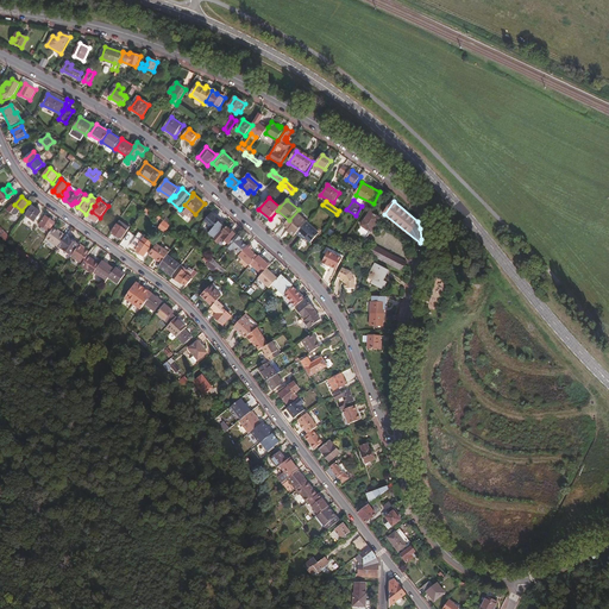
[(42,212),(33,205),(26,214),(35,221),(42,212)]
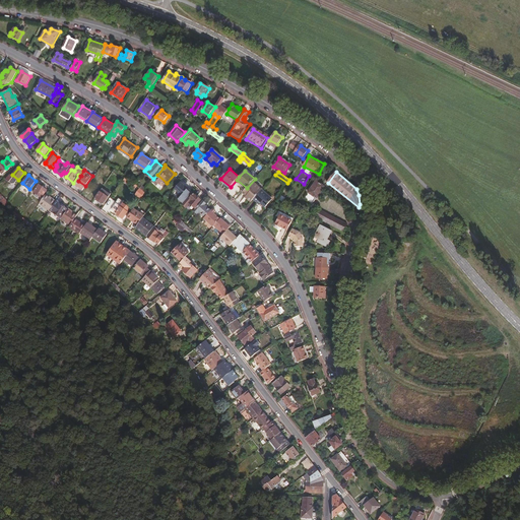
[(249,197),(252,200),(255,198),(263,189),(264,187),(255,179),(247,188),(244,191),(248,194),(250,196),(249,197)]
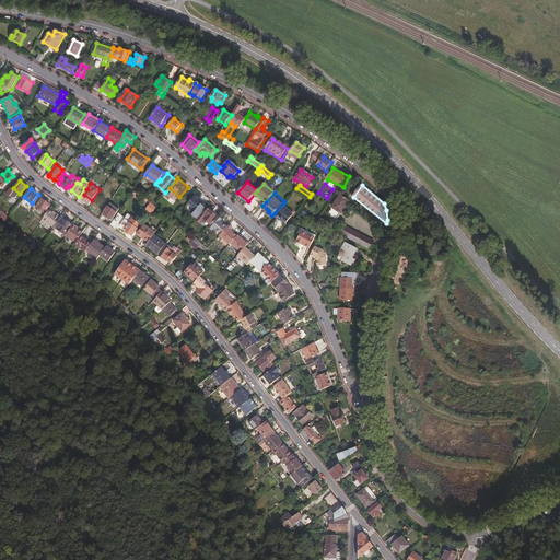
[(92,200),(84,195),(81,198),(90,205),(92,200)]
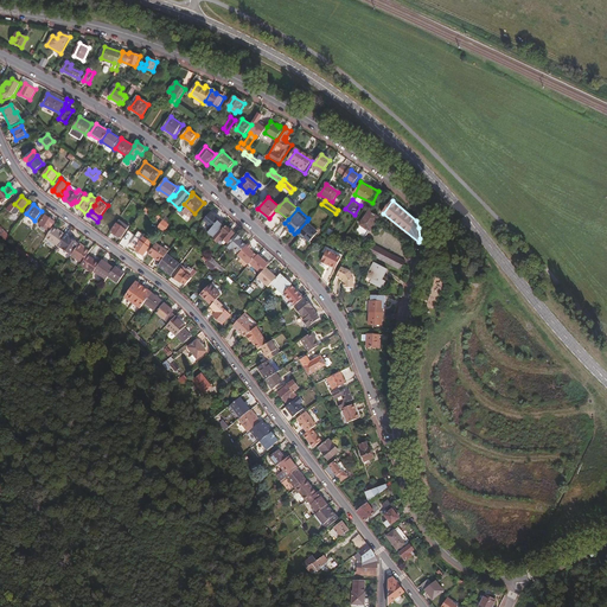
[(370,231),(379,218),(369,211),(360,224),(370,231)]
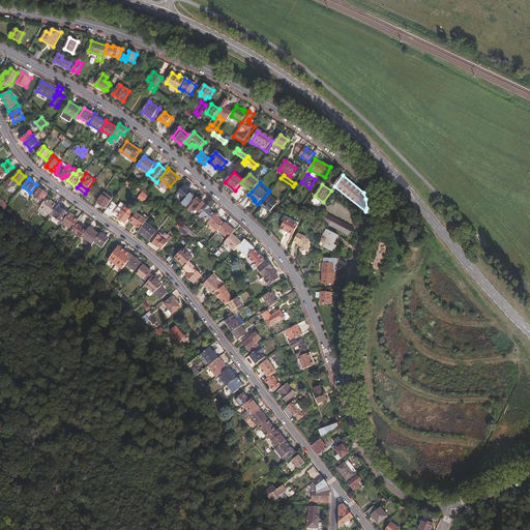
[(140,185),(139,187),(143,192),(146,195),(148,192),(140,185)]
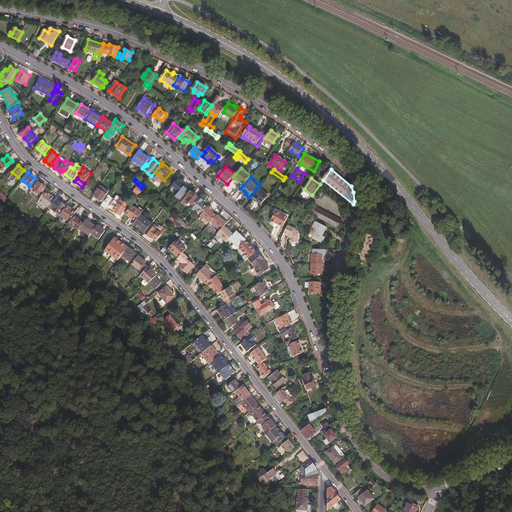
[(187,193),(190,189),(187,186),(186,187),(185,186),(186,185),(178,179),(172,185),(179,192),(176,196),(181,200),(187,193)]
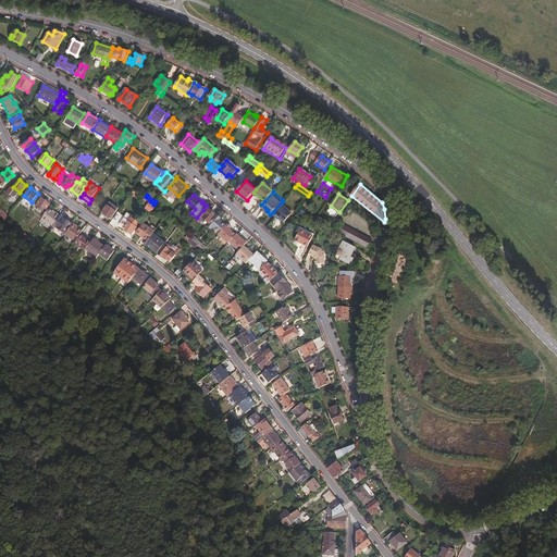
[(42,197),(36,206),(44,211),(50,202),(42,197)]
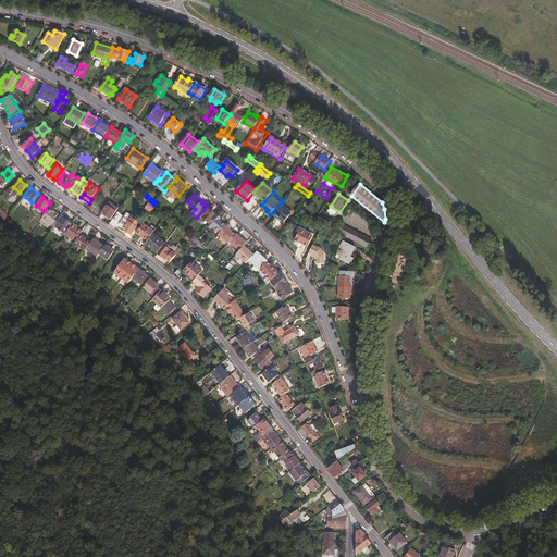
[(293,209),(283,200),(282,202),(292,210),(293,209)]
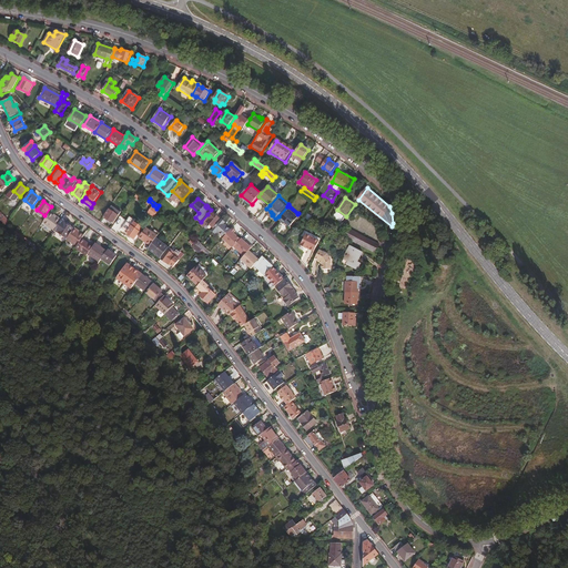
[(156,209),(153,205),(150,211),(154,216),(159,211),(156,209)]
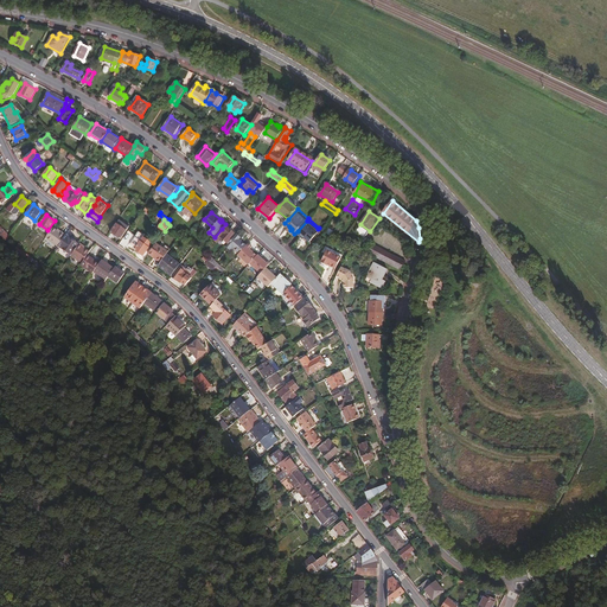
[(113,232),(121,238),(129,228),(120,221),(113,232)]
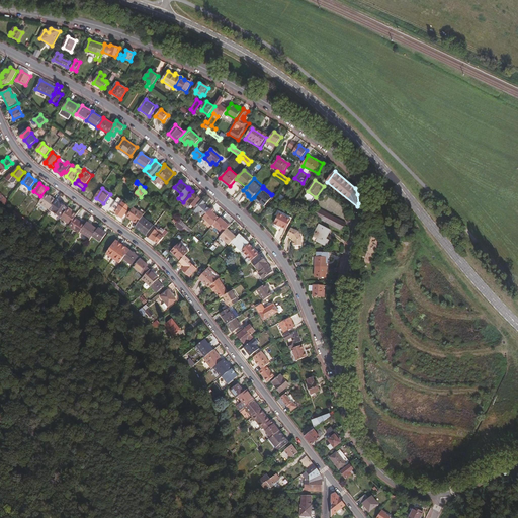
[(262,188),(254,197),(258,201),(259,200),(265,205),(272,197),(271,195),(262,188)]
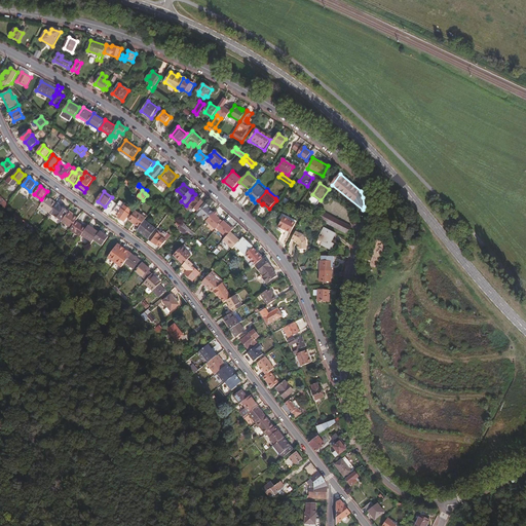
[(51,212),(58,202),(51,197),(50,198),(46,195),(40,204),(50,212),(51,212)]
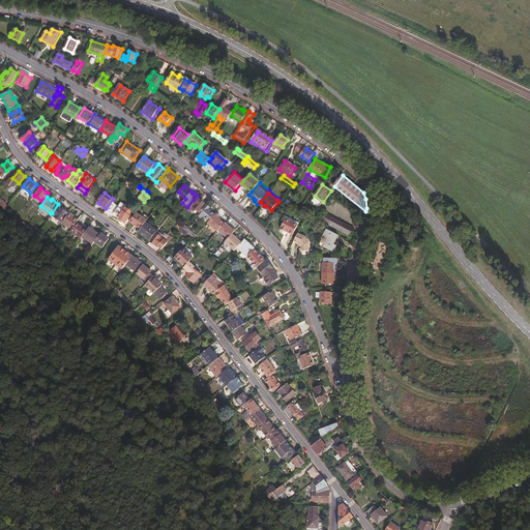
[(195,201),(194,200),(187,207),(186,207),(190,210),(194,206),(199,211),(206,203),(198,197),(195,201)]
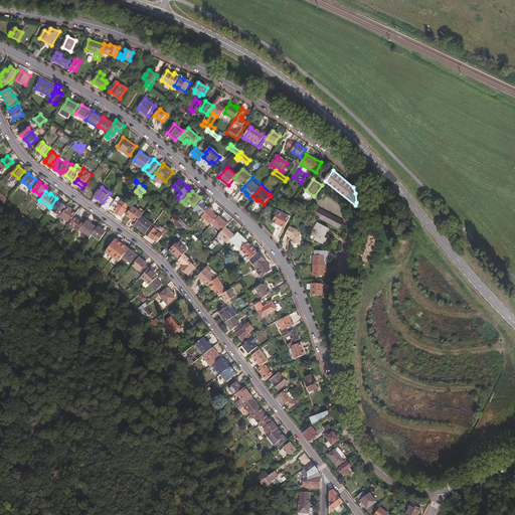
[(205,200),(202,197),(192,208),(195,211),(197,210),(198,209),(203,214),(209,207),(203,202),(205,200)]
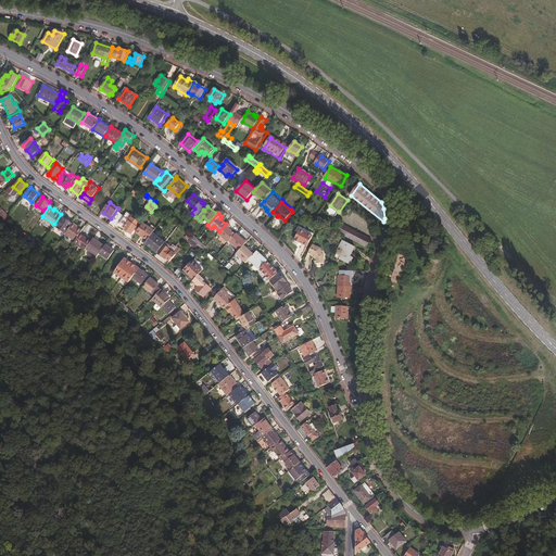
[(73,223),(61,214),(54,224),(66,232),(73,223)]
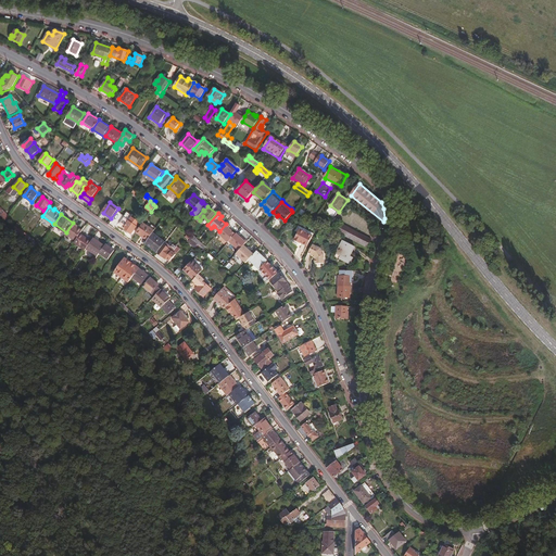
[(126,227),(125,228),(133,234),(140,223),(137,220),(133,217),(130,220),(126,217),(121,224),(126,227)]
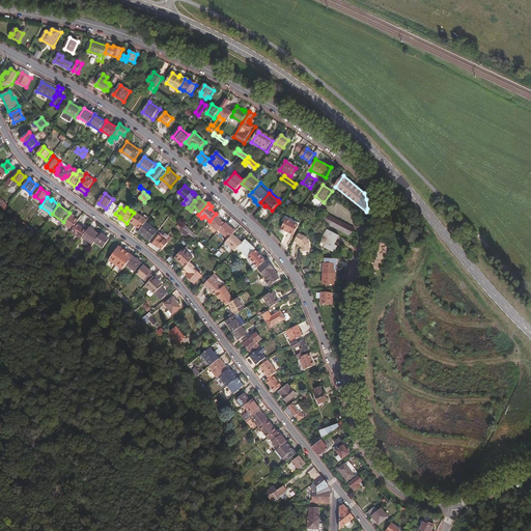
[(140,210),(133,219),(137,222),(138,220),(145,225),(146,223),(150,217),(146,214),(140,210)]
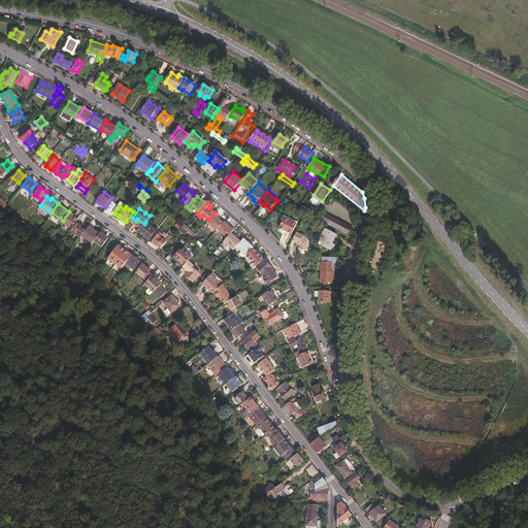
[(76,222),(78,219),(74,216),(69,211),(63,221),(72,227),(76,222)]
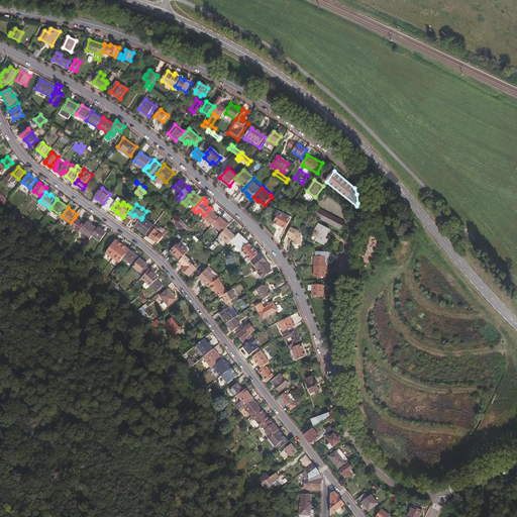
[(346,223),(318,208),(313,215),(340,230),(346,223)]
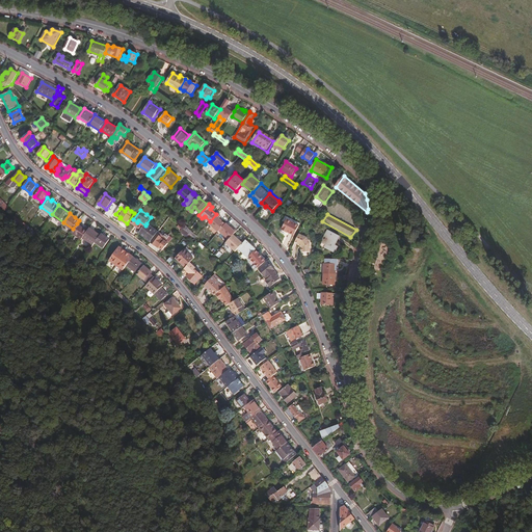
[(288,219),(283,230),(288,233),(289,231),(291,232),(290,233),(295,236),(300,225),(288,219)]
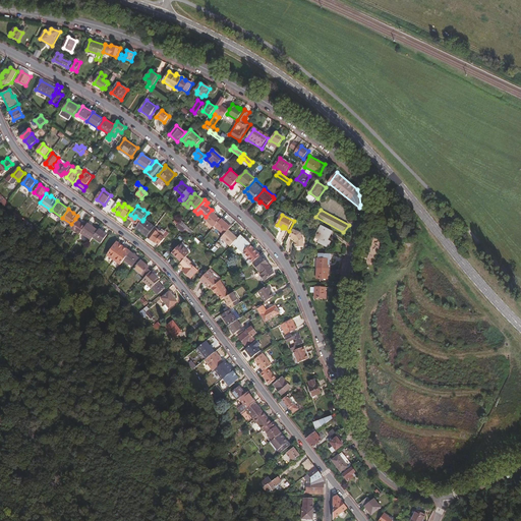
[(220,230),(229,221),(223,216),(220,219),(217,222),(214,225),(220,230)]
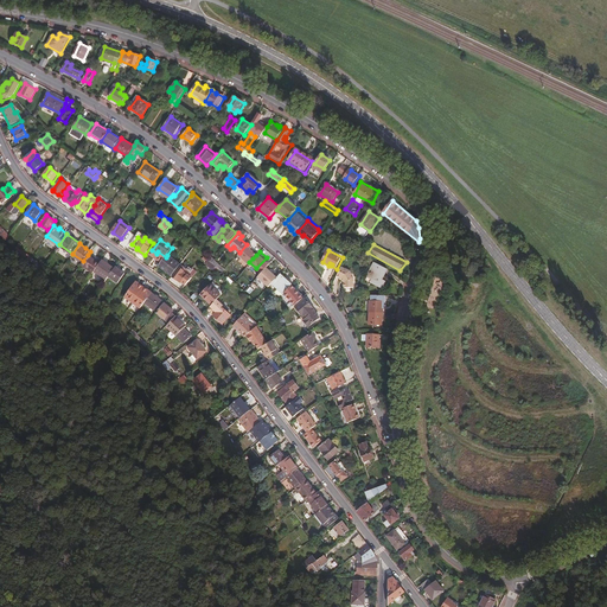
[(94,272),(100,263),(88,255),(83,261),(81,264),(93,273),(94,272)]
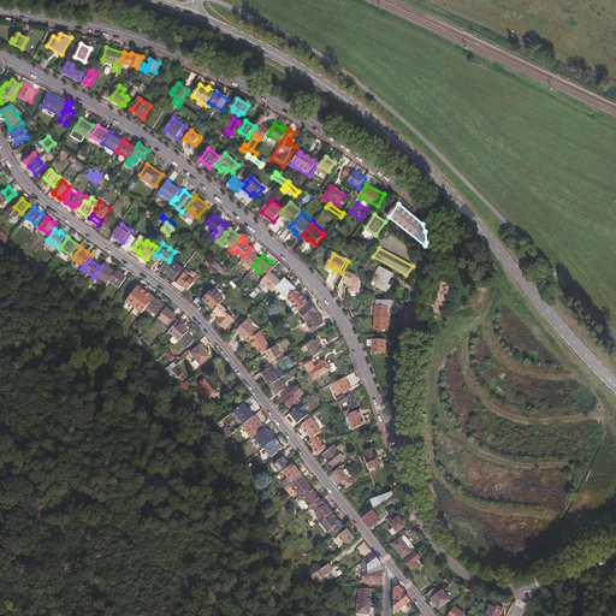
[(175,280),(177,277),(183,270),(184,268),(170,259),(169,261),(167,262),(161,271),(175,280)]
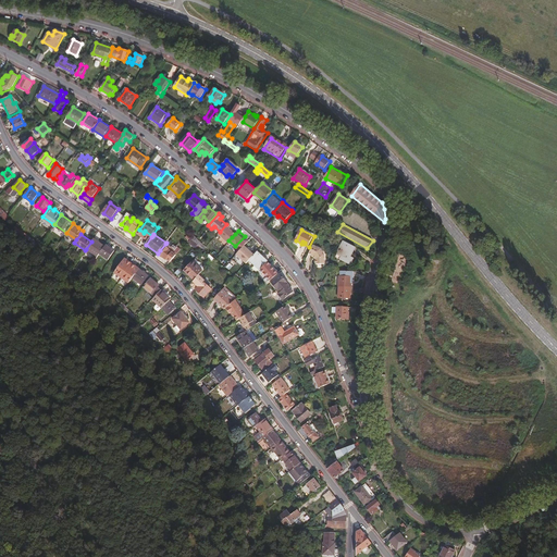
[(250,242),(245,236),(235,246),(235,247),(234,248),(239,254),(250,242)]
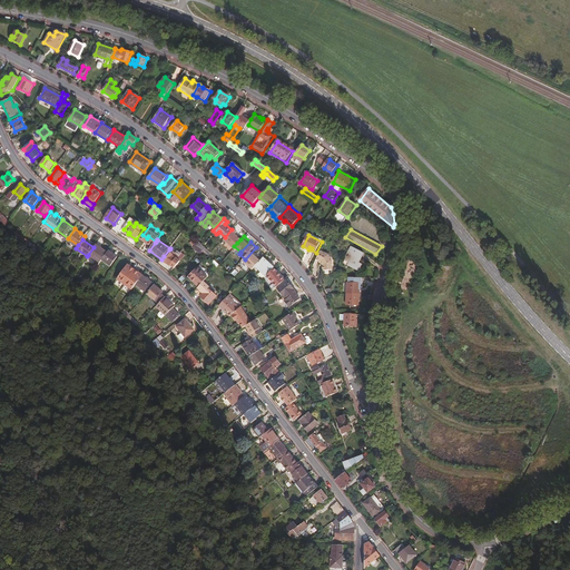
[(102,258),(107,252),(96,244),(94,247),(88,255),(99,263),(102,258)]
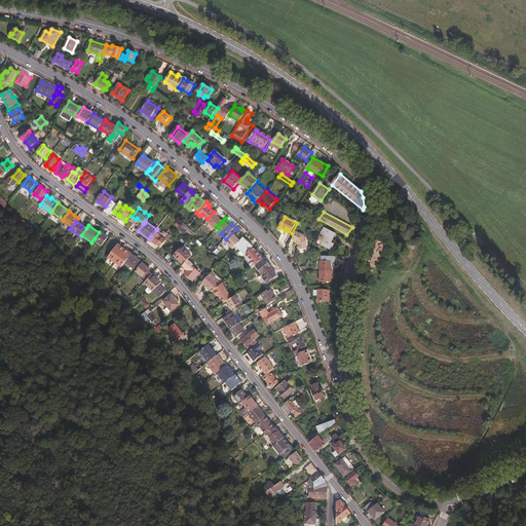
[(188,236),(190,233),(184,227),(181,225),(180,227),(177,230),(178,230),(180,229),(185,235),(186,234),(188,236)]
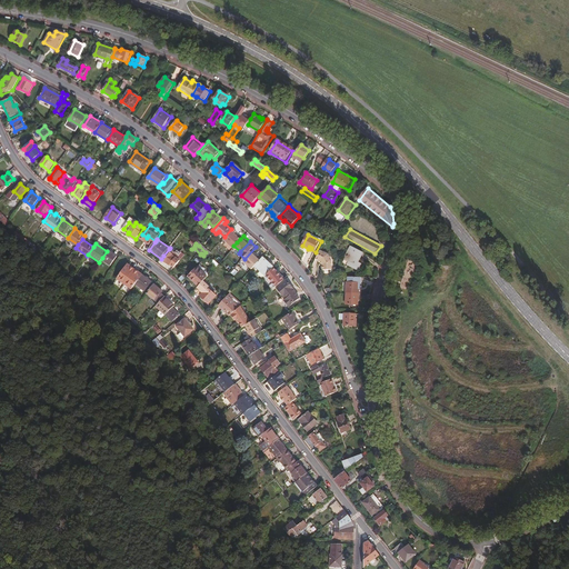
[(206,252),(209,255),(211,252),(201,243),(199,246),(206,252)]
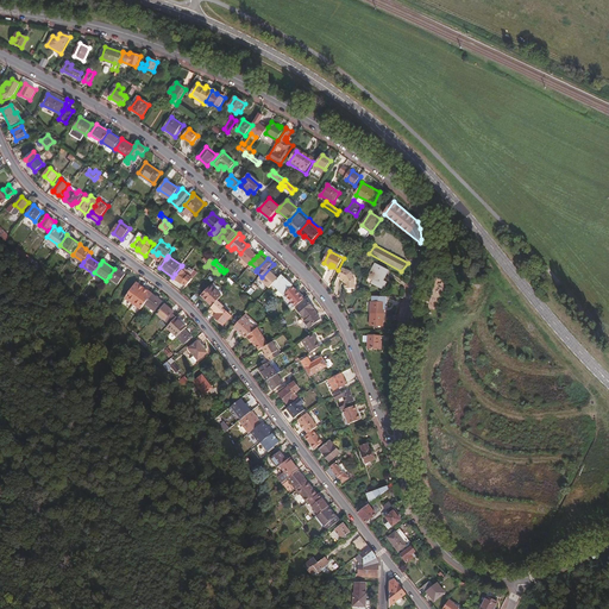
[(383,282),(389,270),(376,263),(369,276),(374,280),(372,283),(383,289),(387,283),(383,282)]
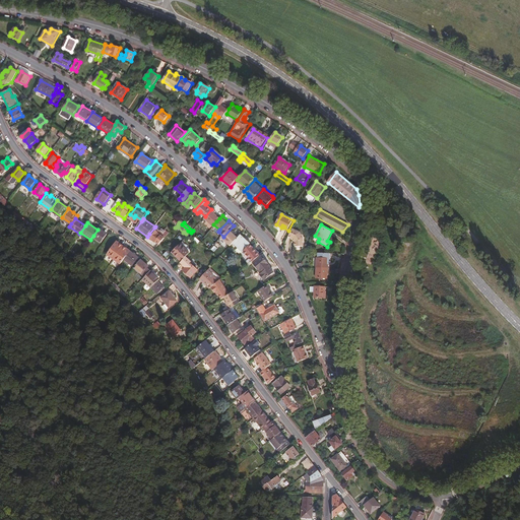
[(107,234),(99,228),(98,230),(93,236),(101,242),(107,234)]
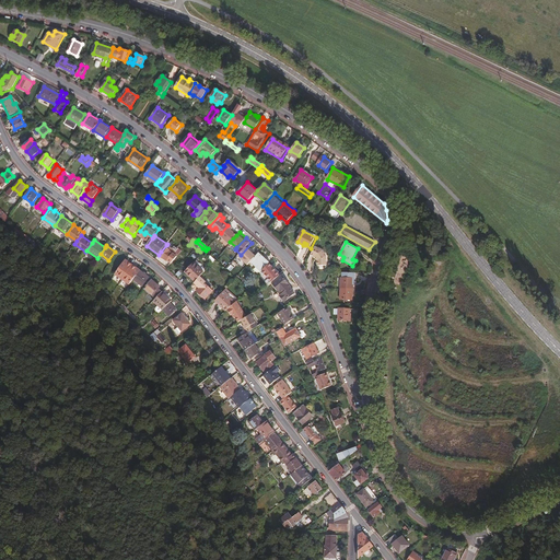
[(173,254),(177,257),(183,251),(177,247),(175,251),(166,245),(161,252),(162,253),(160,256),(164,258),(164,257),(168,260),(173,254)]
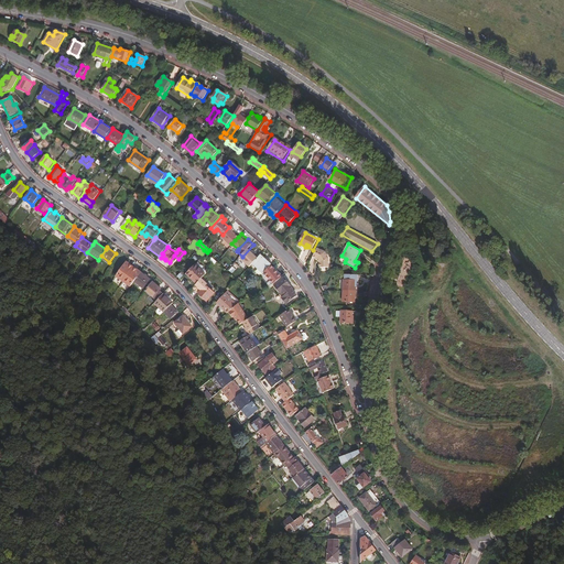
[(314,256),(318,258),(321,262),(320,267),(329,266),(329,257),(326,252),(318,248),(314,256)]
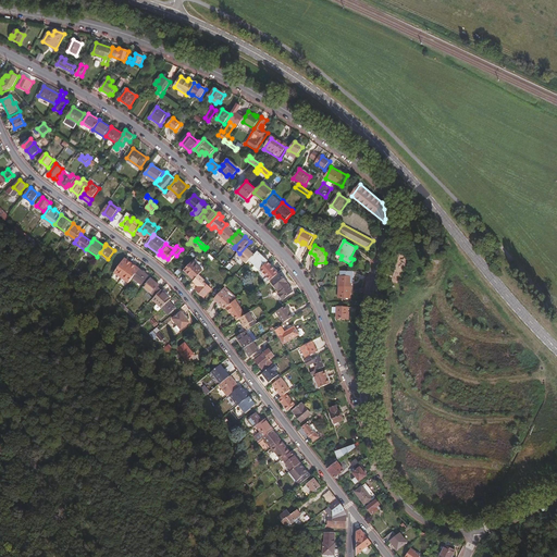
[(258,251),(250,260),(260,270),(268,261),(258,251)]
